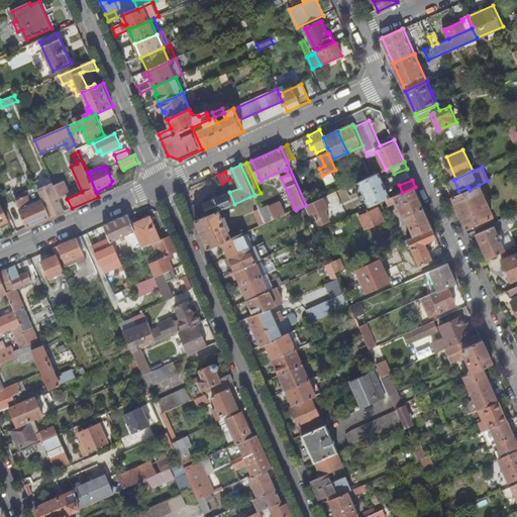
[(56,188),(57,191),(61,199),(70,195),(65,183),(56,187),(56,188)]
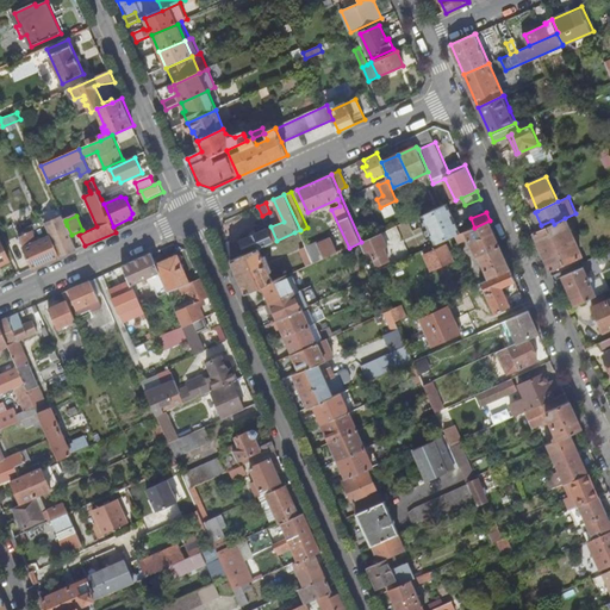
[(554,224),(534,232),(551,271),(582,256),(580,255),(584,254),(568,219),(566,221),(565,218),(554,224)]
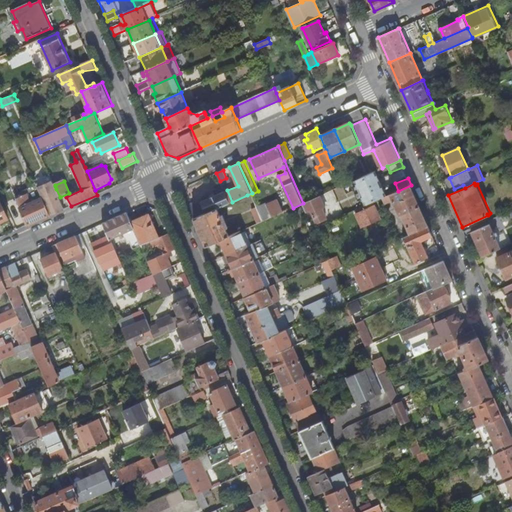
[(383,198),(386,204),(394,201),(401,216),(398,217),(401,223),(406,221),(410,231),(403,234),(404,236),(429,225),(411,185),(398,191),(383,198)]
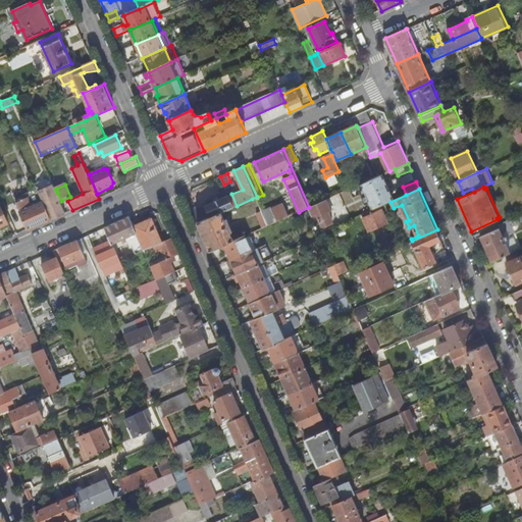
[(44,202),(52,219),(66,213),(61,201),(57,193),(43,199),(44,202)]
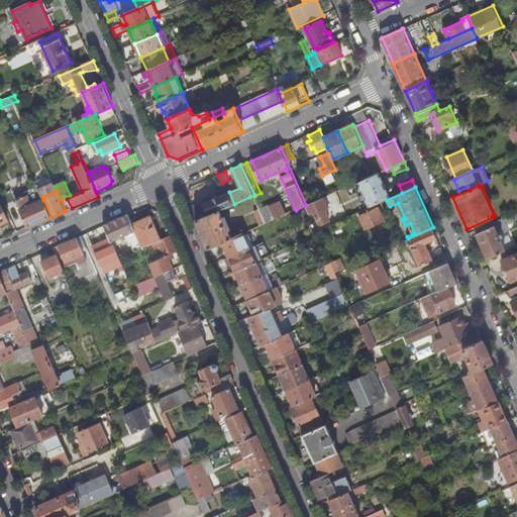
[(190,206),(197,220),(220,210),(234,204),(229,192),(204,204),(190,206)]
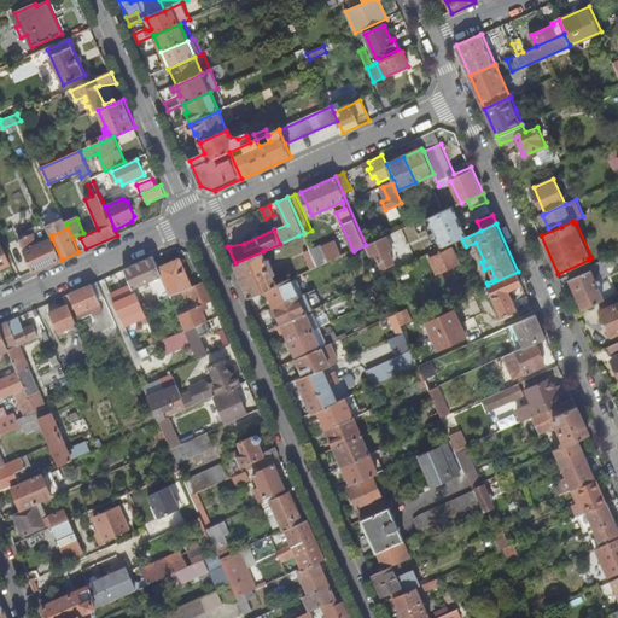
[(298,235),(313,268),(318,266),(312,250),(304,234),(304,233),(298,235)]
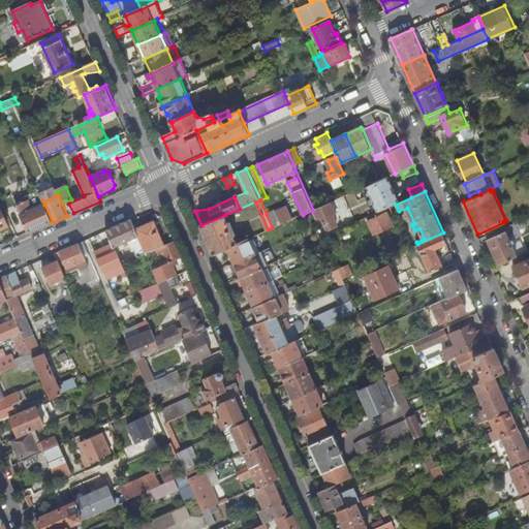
[(18,206),(29,232),(53,222),(44,205),(30,211),(26,201),(18,206)]
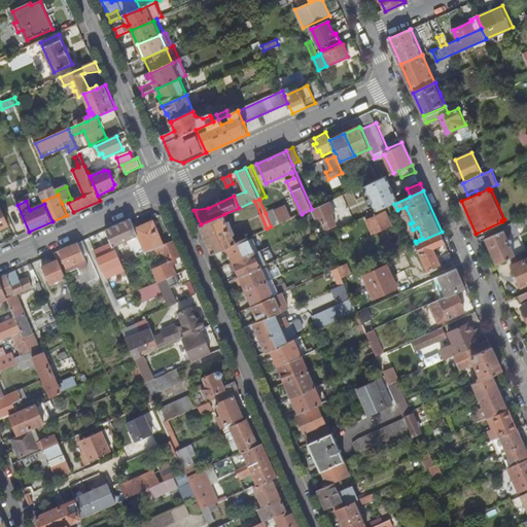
[(320,215),(326,229),(328,227),(336,224),(331,213),(335,211),(329,201),(312,209),(316,217),(320,215)]
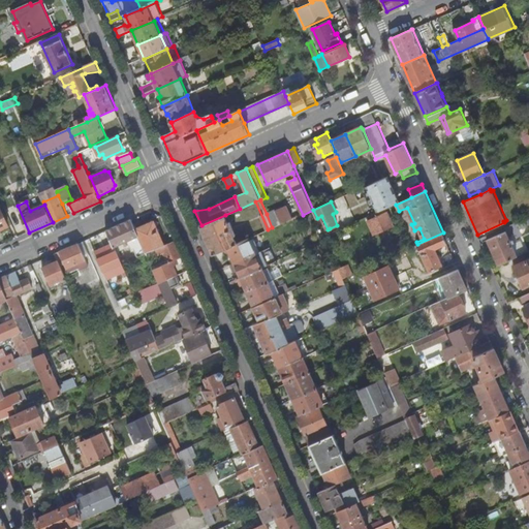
[(267,214),(272,227),(293,218),(287,206),(276,211),(275,211),(267,214)]
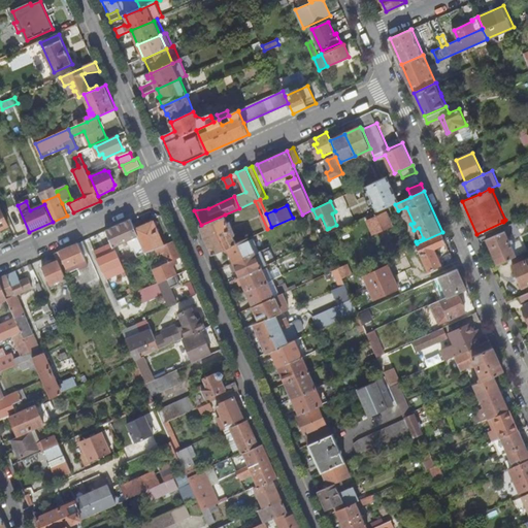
[(0,229),(9,226),(1,208),(0,208),(0,229)]
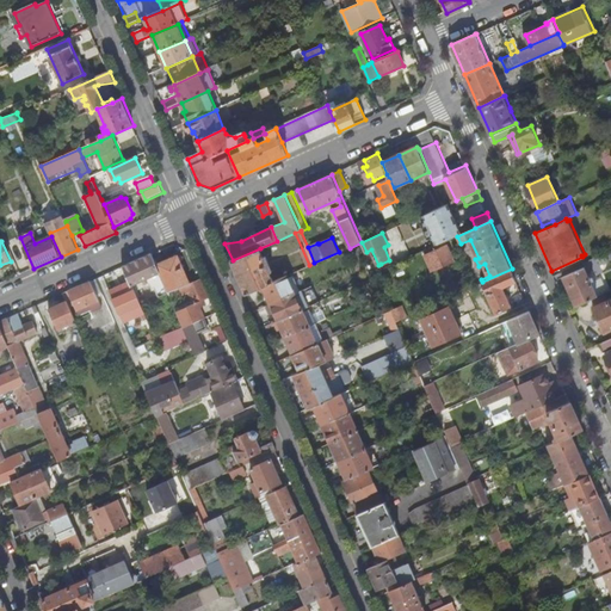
[(425,251),(434,271),(455,261),(445,241),(425,251)]
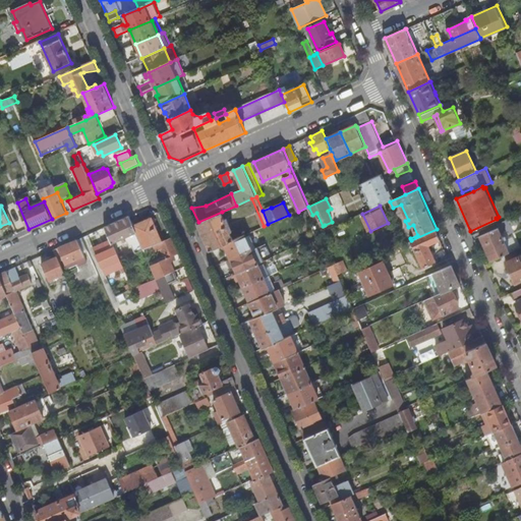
[(198,222),(211,249),(225,243),(234,239),(222,212),(198,222)]
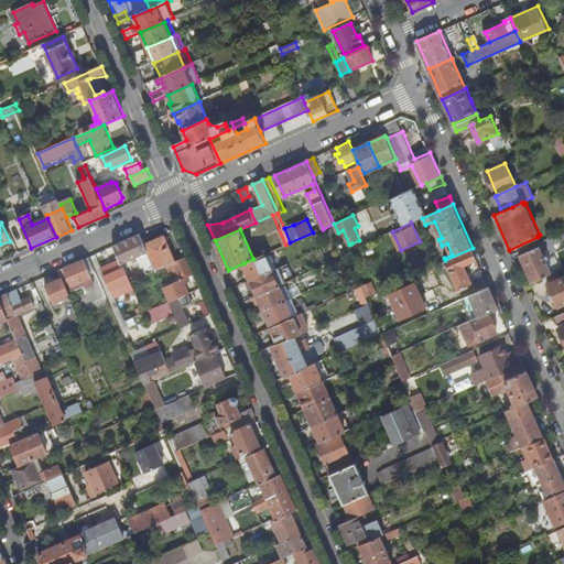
[(342,240),(346,251),(354,248),(351,243),(349,245),(343,230),(338,232),(342,240)]
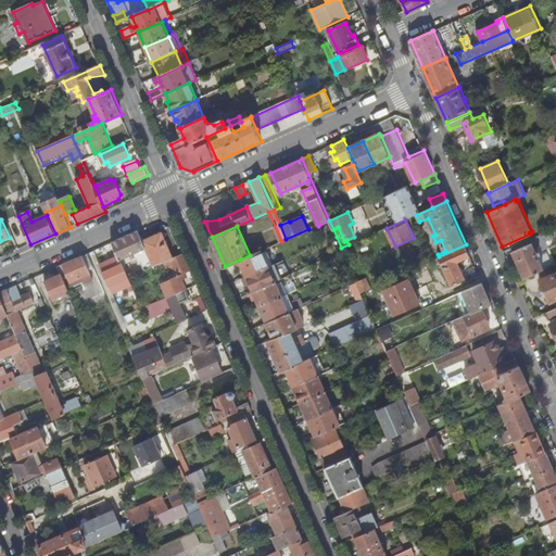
[(113,242),(121,260),(123,265),(138,258),(141,257),(147,269),(153,266),(142,241),(138,231),(113,242)]
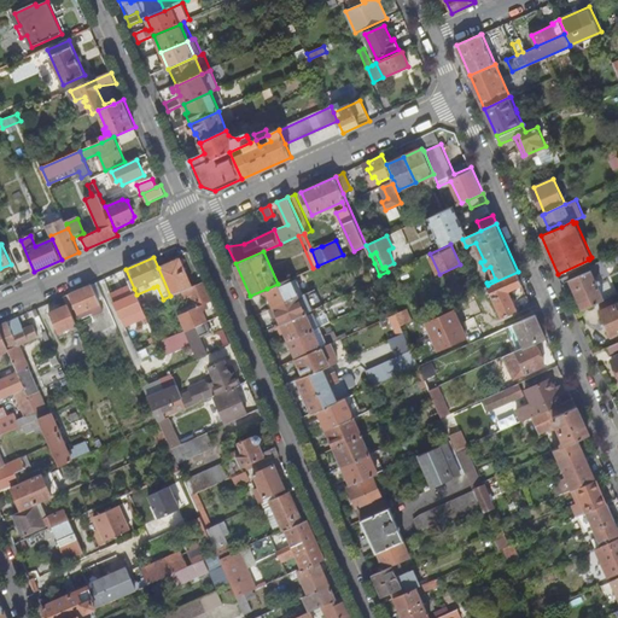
[(158,268),(170,296),(170,297),(182,291),(192,287),(179,258),(158,268)]
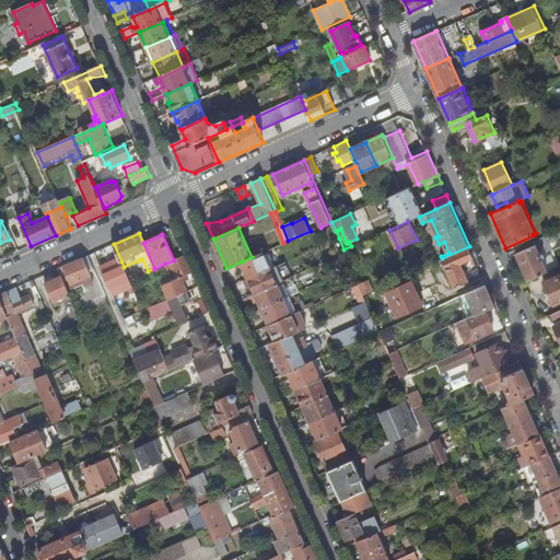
[(516,253),(528,279),(548,270),(543,258),(545,256),(544,254),(541,255),(536,245),(516,253)]
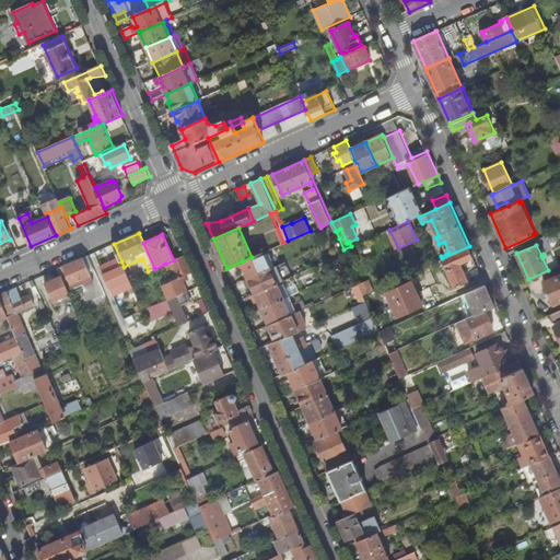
[(442,258),(455,287),(469,280),(462,263),(475,257),(469,246),(442,258)]
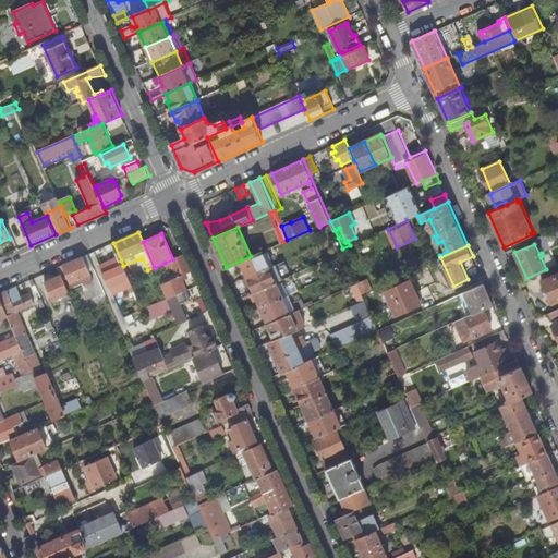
[(241,261),(249,277),(270,267),(264,254),(263,251),(251,256),(241,261)]
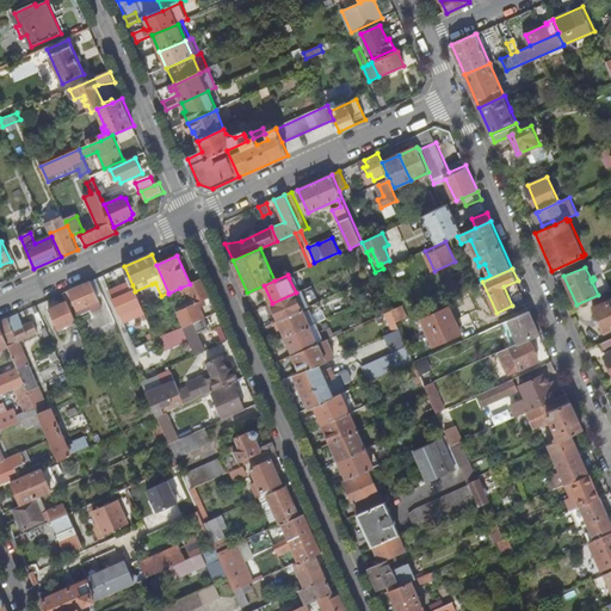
[(289,278),(296,292),(301,290),(304,289),(297,275),(289,278)]
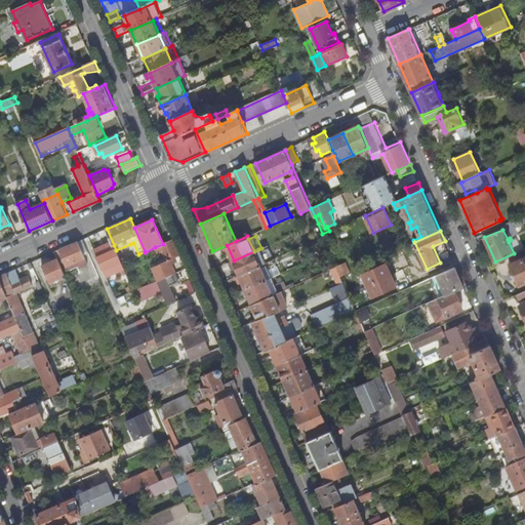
[(79,241),(84,255),(89,253),(83,239),(79,241)]
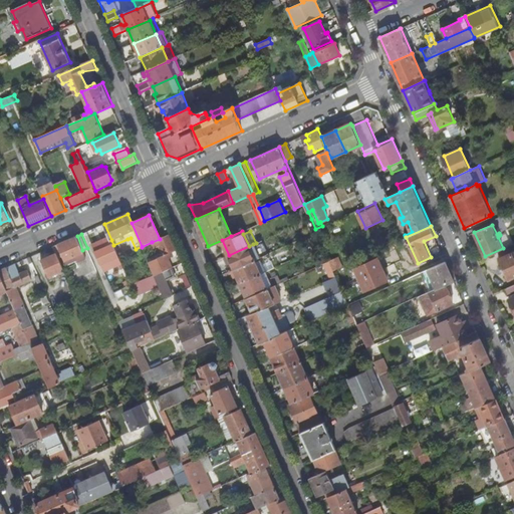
[(152,242),(155,248),(161,246),(164,252),(165,255),(149,262),(150,264),(155,275),(173,267),(169,259),(174,256),(172,253),(177,250),(170,235),(160,239),(152,242)]
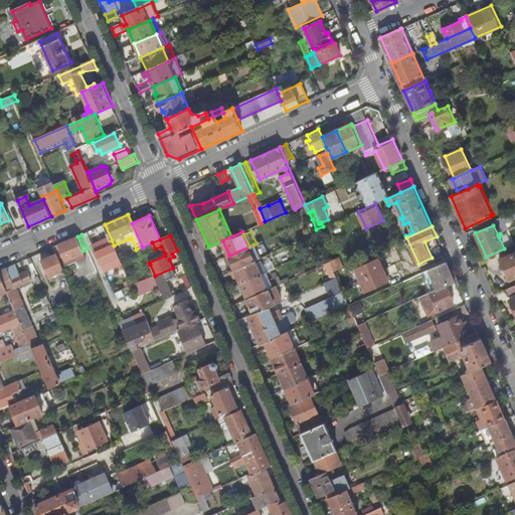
[(68,241),(78,264),(88,260),(82,250),(77,236),(68,241)]
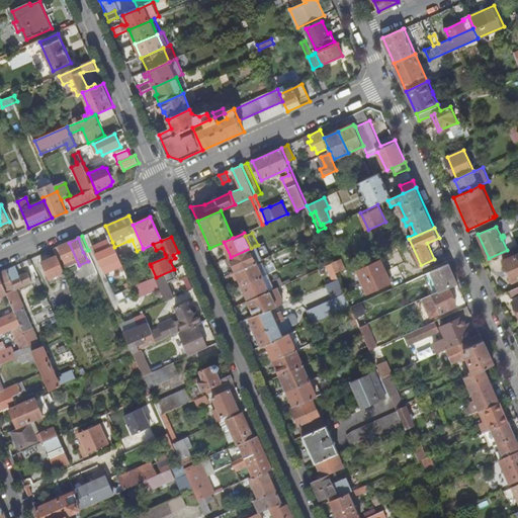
[(95,250),(104,269),(121,262),(114,247),(112,242),(95,250)]
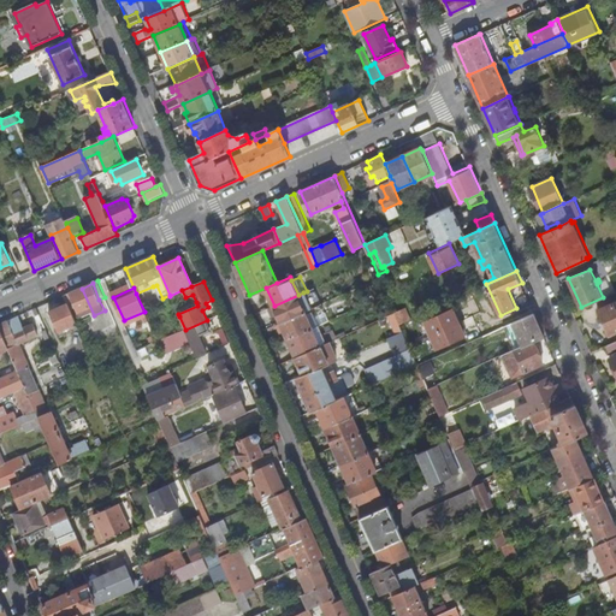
[(65,296),(69,303),(73,301),(82,320),(94,315),(82,289),(65,296)]
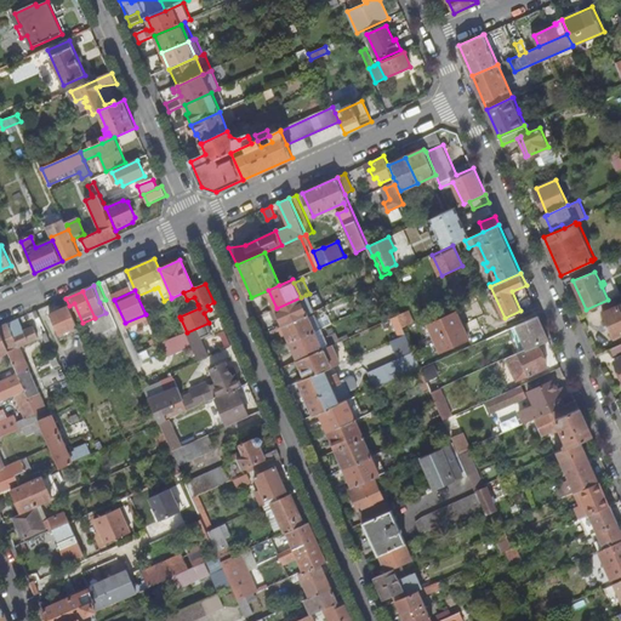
[(301,297),(277,308),(272,311),(275,319),(280,317),(284,325),(308,314),(313,312),(306,295),(301,297)]
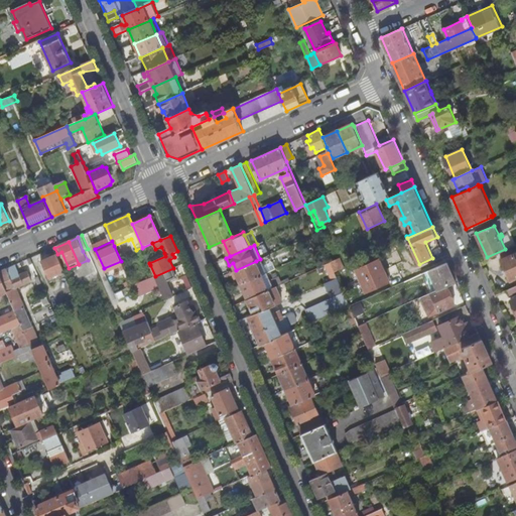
[(148,260),(149,263),(165,256),(164,253),(148,260)]
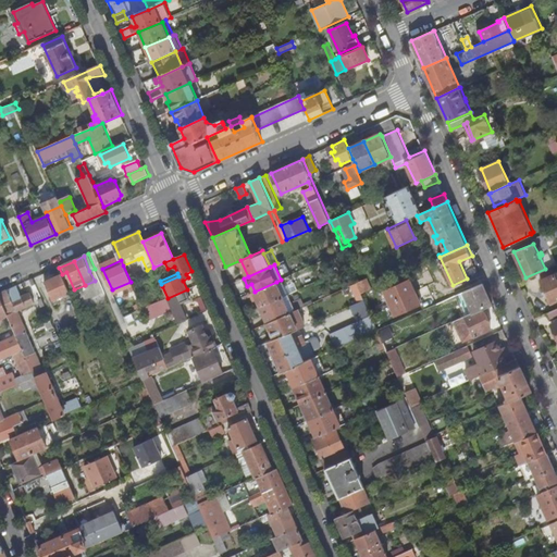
[(555,273),(533,284),(543,306),(556,299),(556,273),(556,274),(555,273)]
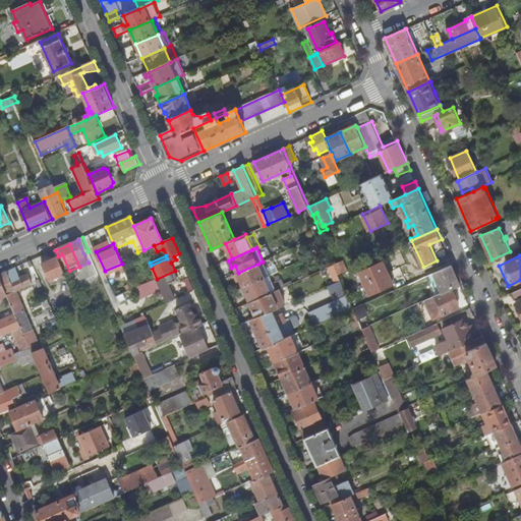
[(41,265),(45,275),(48,274),(51,281),(66,274),(58,256),(41,265)]
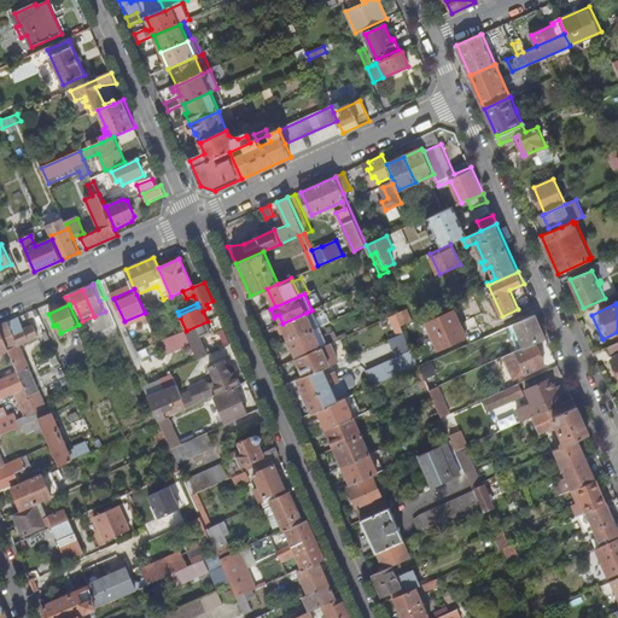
[(438,350),(471,336),(456,305),(425,320),(438,350)]
